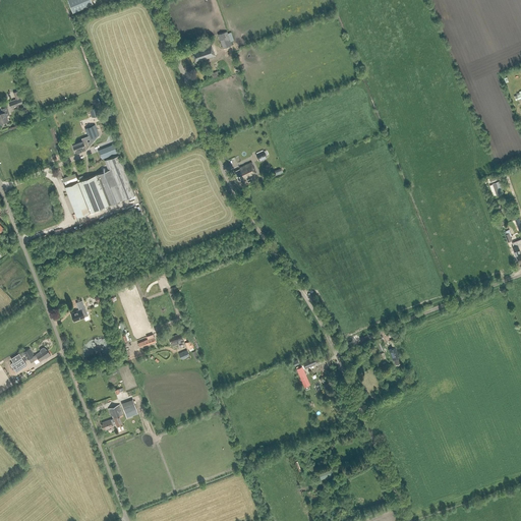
[(68,0),(67,0),(73,13),(93,5),(91,0),(68,0)]
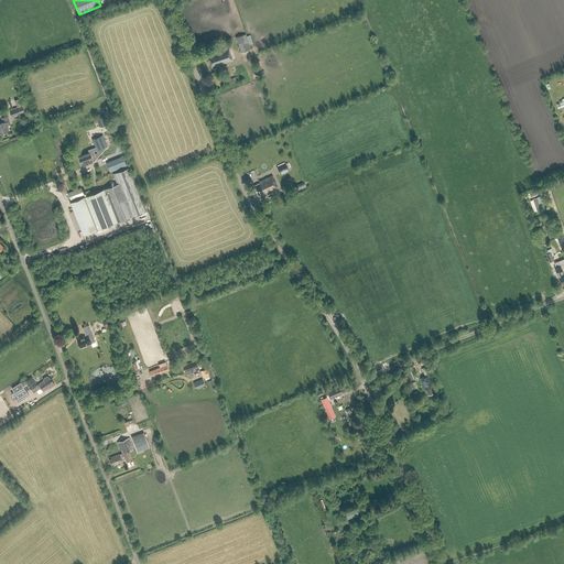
[(246,34),(236,38),(241,53),(251,50),(246,34)]
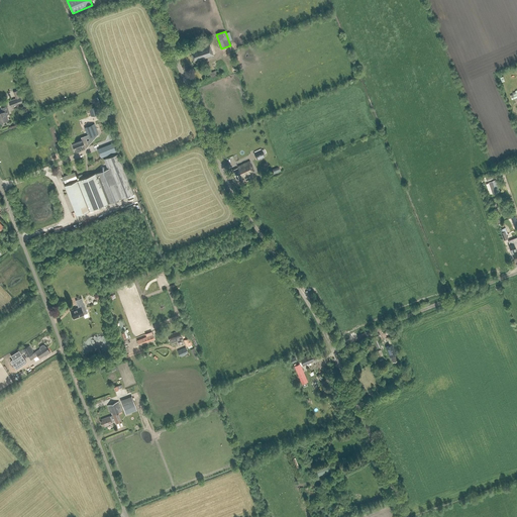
[(200,61),(213,56),(209,44),(196,49),(196,50),(191,53),(194,62),(199,60),(200,61)]
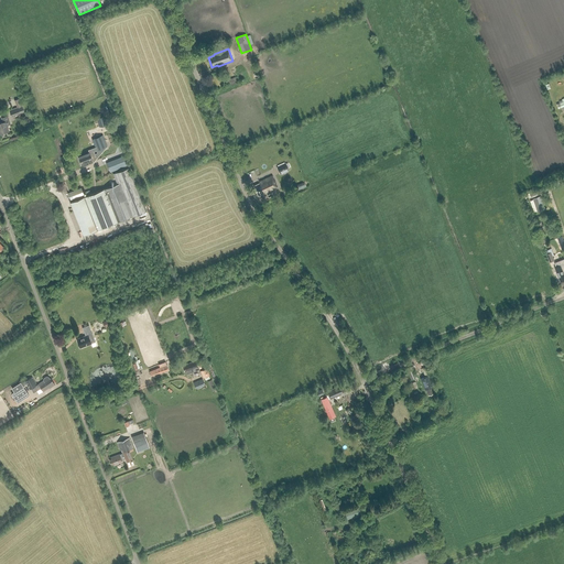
[(19,99),(14,100),(18,108),(9,111),(11,117),(24,112),(19,99)]
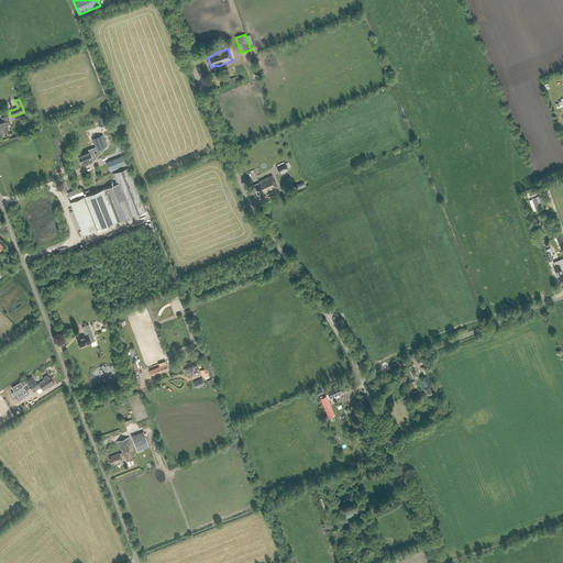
[(100,116),(108,113),(106,106),(98,109),(100,116)]
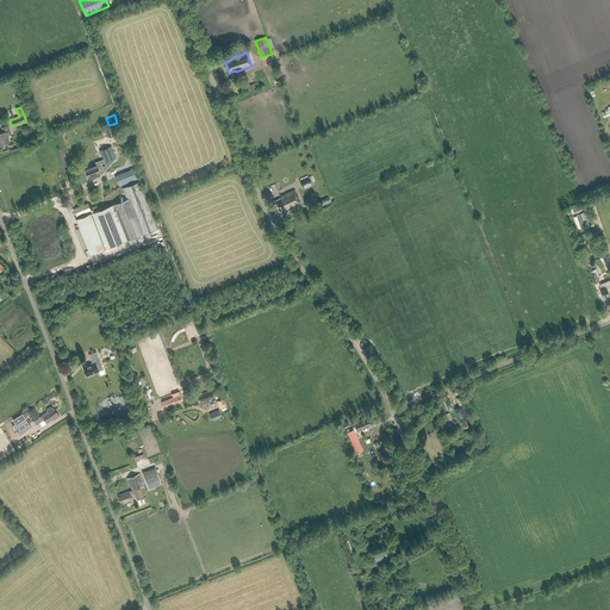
[(7,135),(11,134),(8,124),(1,128),(2,131),(0,131),(0,145),(10,142),(7,135)]
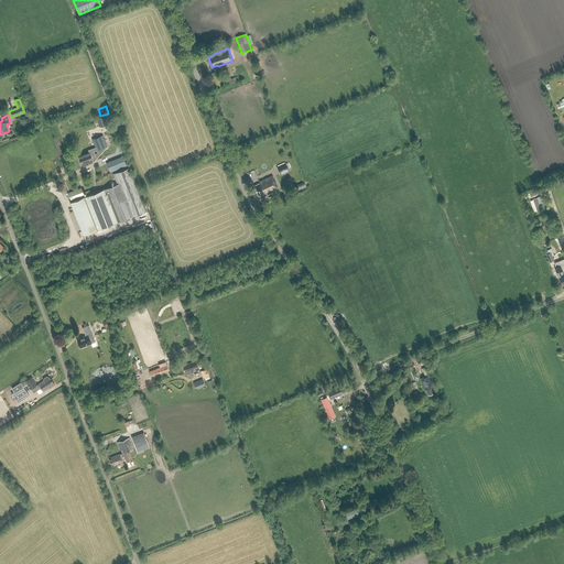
[(112,129),(105,131),(108,144),(115,142),(112,129)]
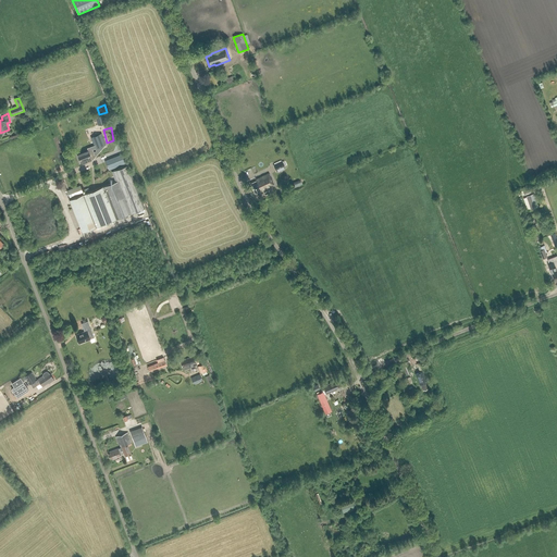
[(91,159),(89,155),(94,153),(91,147),(87,149),(87,150),(77,155),(81,163),(91,159)]
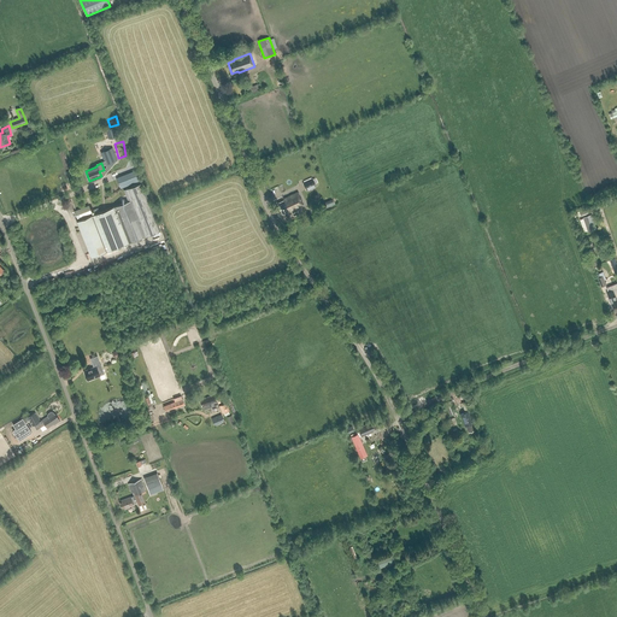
[(137,171),(117,180),(121,188),(141,181),(137,171)]
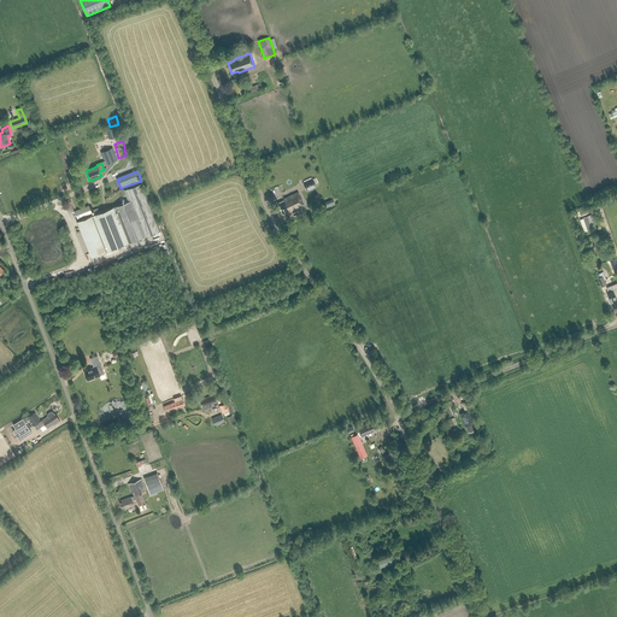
[(312,178),(303,183),(306,189),(316,184),(312,178)]
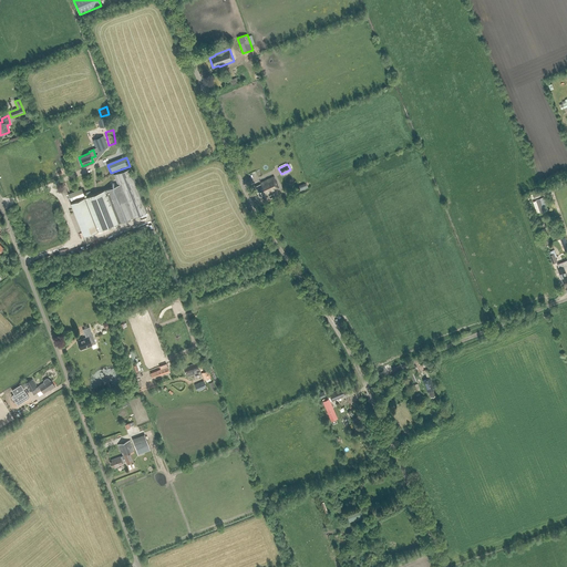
[(117,185),(71,204),(83,237),(147,212),(131,168),(114,174),(117,185)]
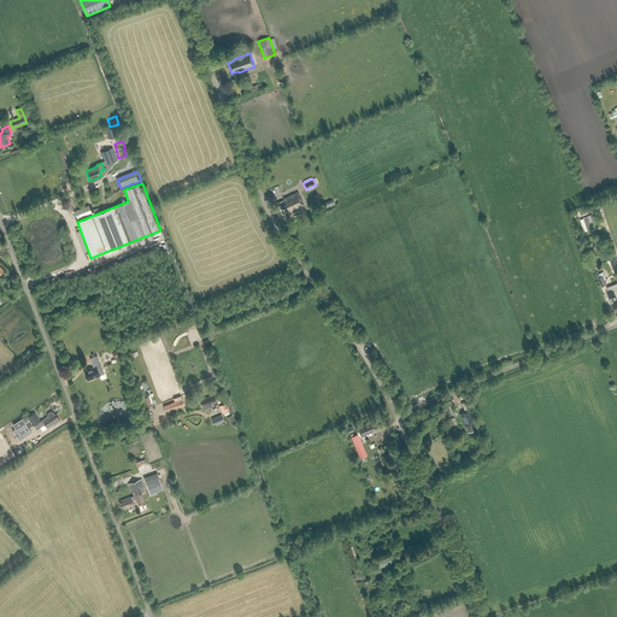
[(291,212),(304,206),(298,193),(283,199),(283,201),(277,204),(282,215),(288,211),(289,212),(291,212)]
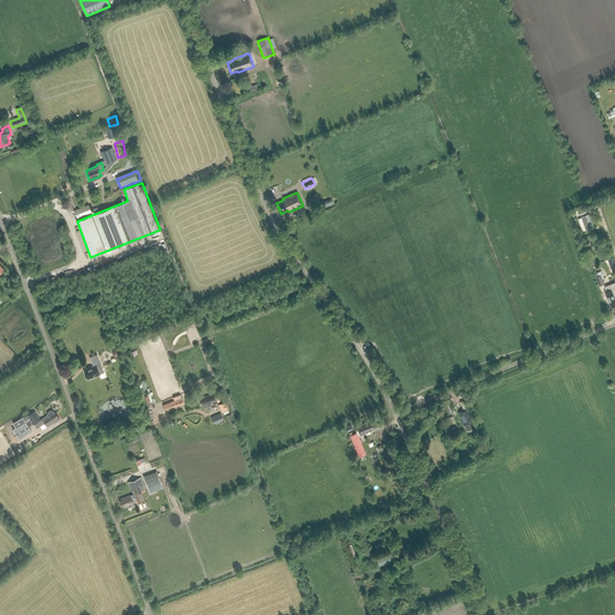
[(77,218),(91,213),(89,204),(73,210),(77,218)]
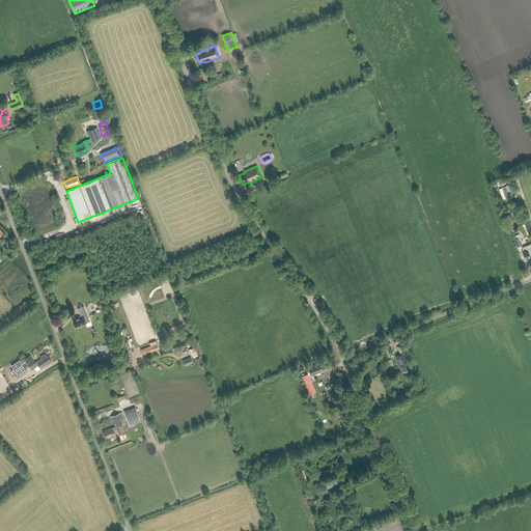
[(505,199),(512,197),(508,185),(501,187),(505,199)]
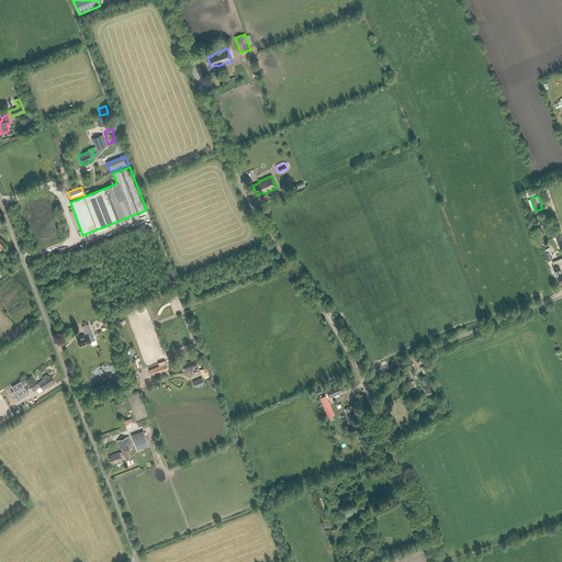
[(548,261),(550,268),(553,266),(558,280),(561,278),(561,266),(561,263),(558,265),(557,261),(553,262),(551,255),(552,255),(549,247),(546,249),(543,250),(548,261)]
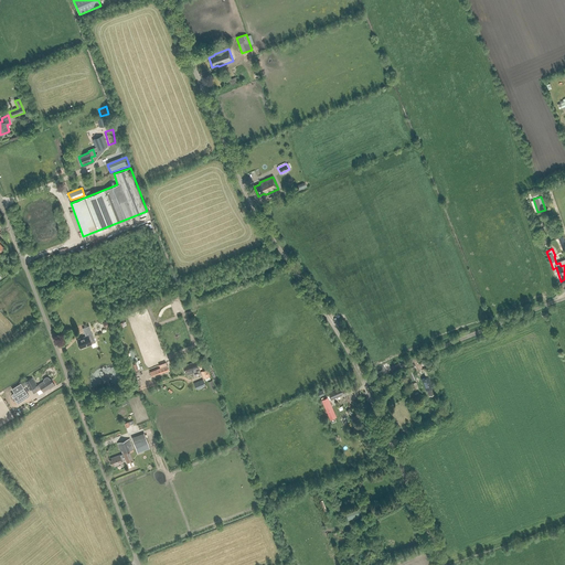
[(80,349),(95,343),(91,331),(84,333),(86,337),(76,341),(80,349)]
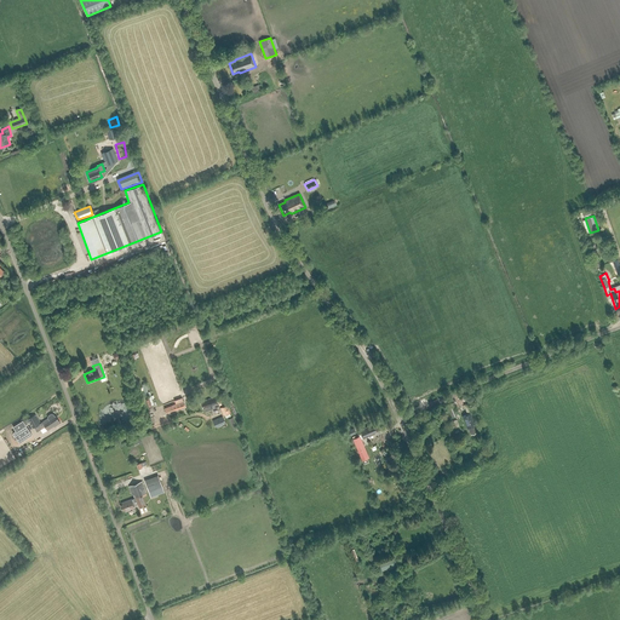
[(205,412),(219,406),(216,396),(200,402),(205,412)]
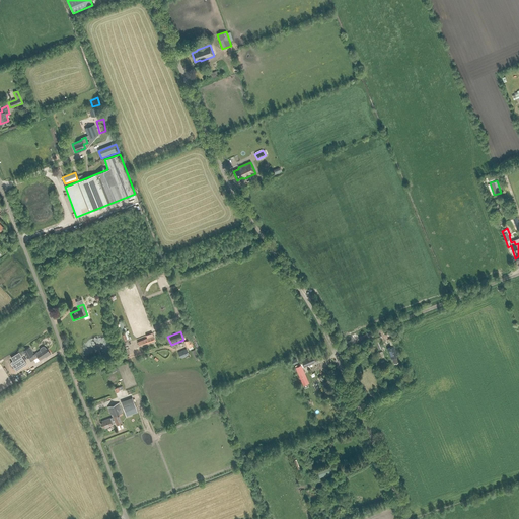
[(146,336),(147,339),(138,342),(139,346),(155,341),(152,332),(146,336)]
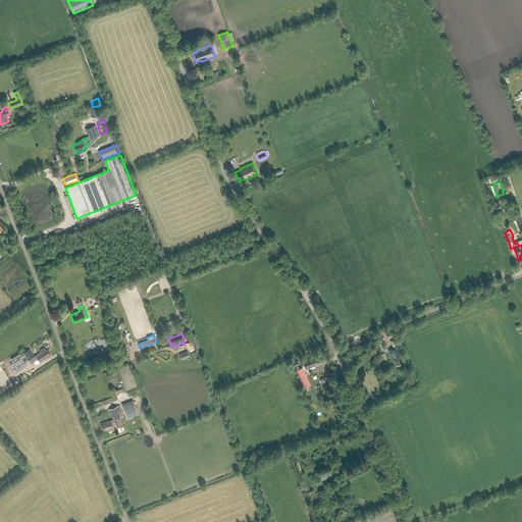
[(194,348),(191,341),(186,344),(189,350),(190,350),(191,352),(195,351),(194,348)]
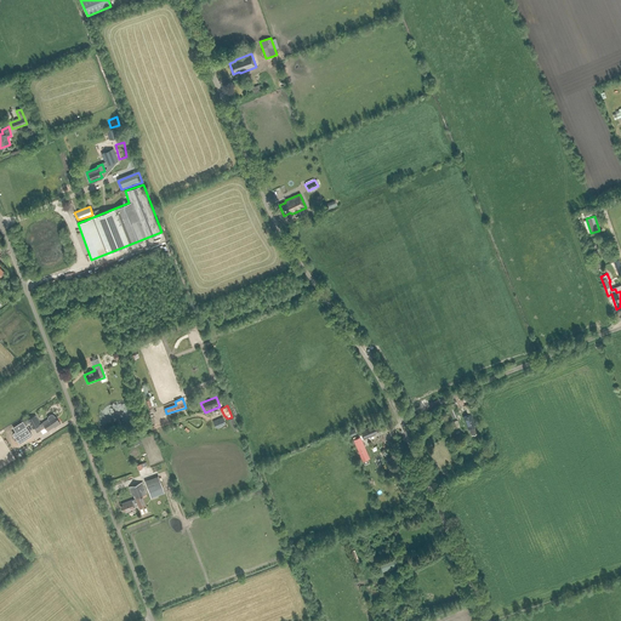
[(469,429),(472,436),(478,433),(476,428),(477,428),(471,414),(462,417),(467,429),(469,429)]
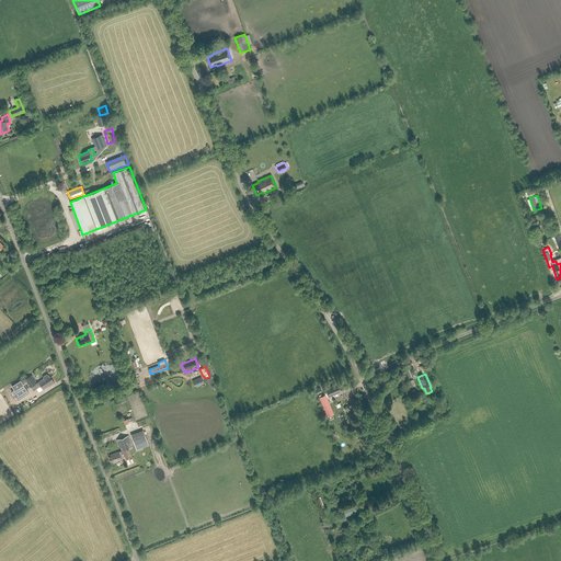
[(50,377),(49,377),(48,375),(46,375),(44,377),(43,378),(44,379),(37,384),(32,375),(21,381),(21,380),(12,386),(14,390),(11,391),(18,401),(29,393),(23,386),(26,384),(29,386),(31,385),(34,390),(41,386),(43,389),(48,386),(49,387),(55,382),(50,377)]
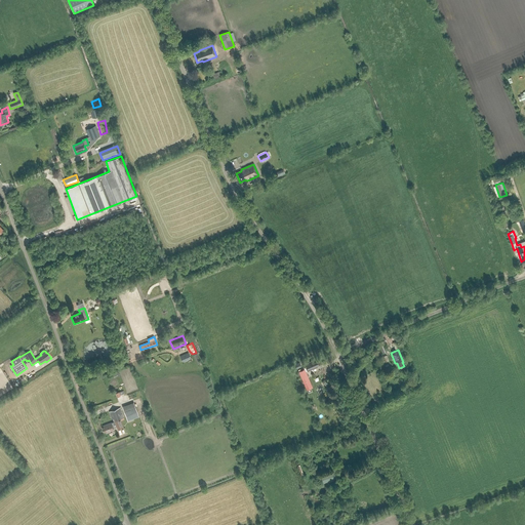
[(188,353),(180,356),(183,362),(191,359),(188,353)]
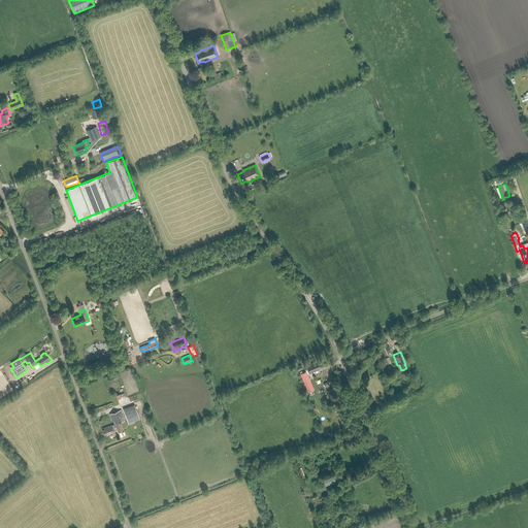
[(319,368),(321,367),(319,362),(305,367),(308,374),(319,370),(319,368)]
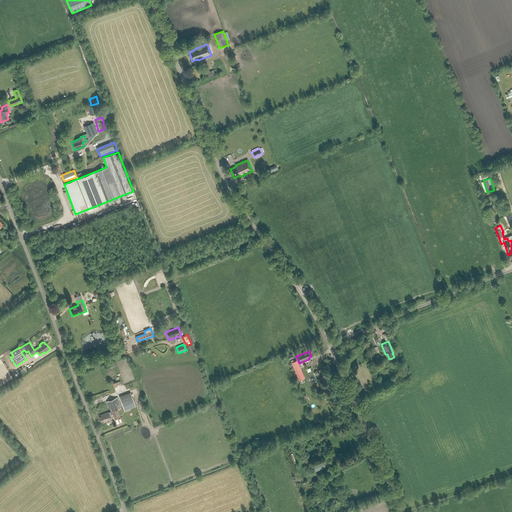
[(292,368),(293,367),(299,380),(304,378),(297,360),(290,363),(292,368)]
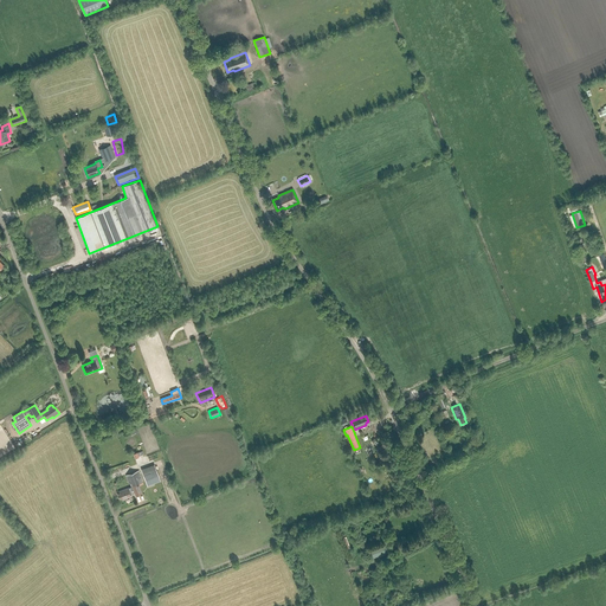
[(154,465),(141,470),(146,482),(159,477),(154,465)]
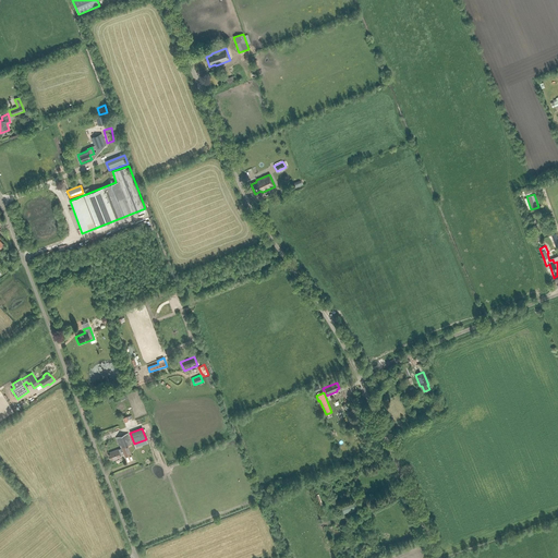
[(111,459),(112,460),(122,457),(121,455),(124,453),(124,456),(130,453),(128,447),(132,445),(128,434),(116,438),(119,446),(120,446),(121,448),(109,452),(110,453),(108,455),(110,459),(111,459)]
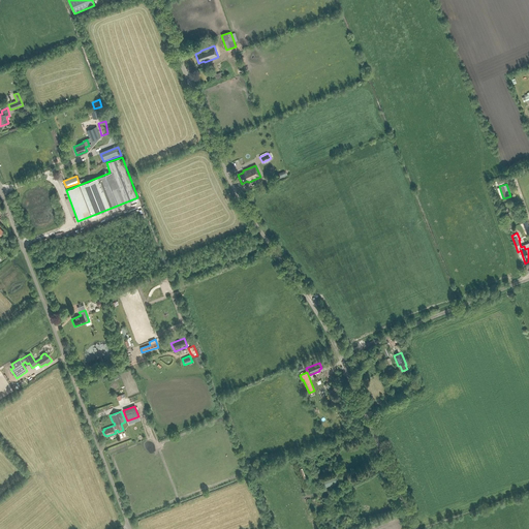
[(321,478),(324,488),(339,481),(336,473),(321,478)]
